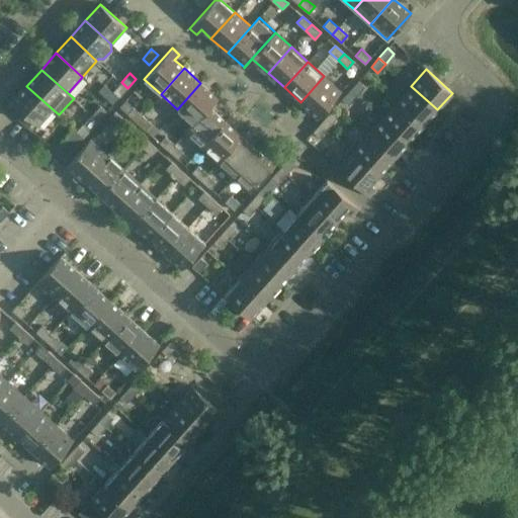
[(324,76),(300,102),(318,117),(341,91),(324,76)]
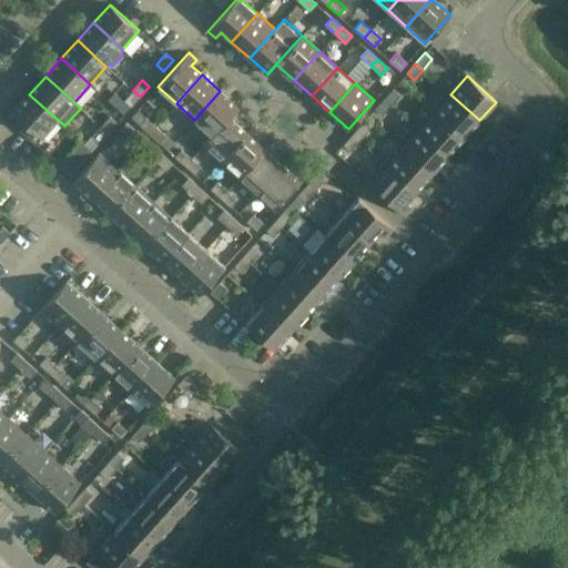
[(401,94),(394,88),(384,99),(391,105),(401,94)]
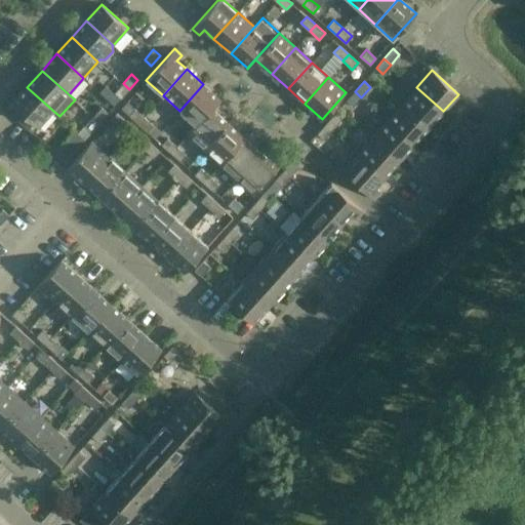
[(121,98),(129,89),(123,83),(115,92),(121,98)]
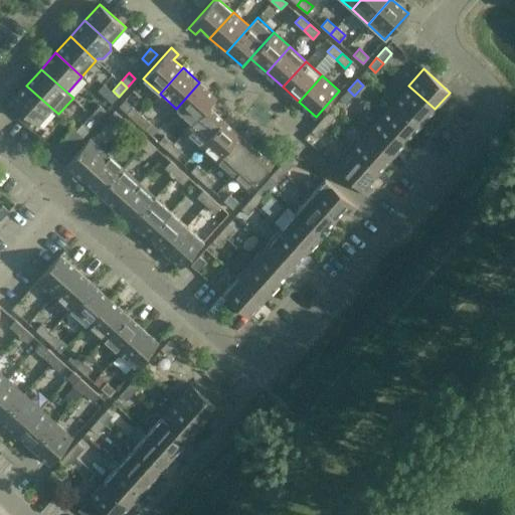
[(199,82),(176,109),(191,123),(183,132),(184,132),(215,97),(199,82)]
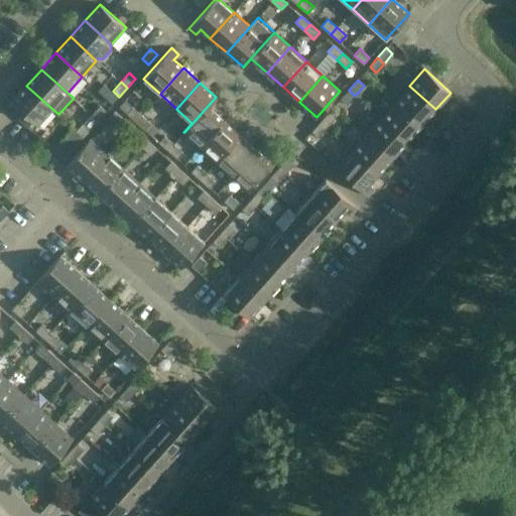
[(52,109),(26,86),(11,102),(37,126),(52,109)]
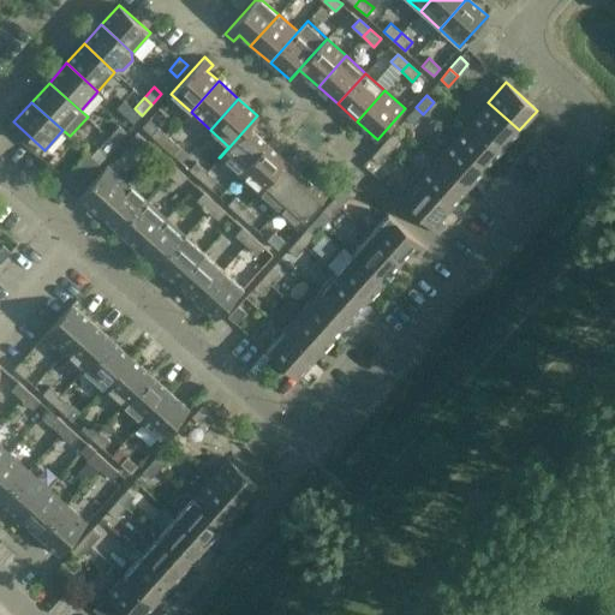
[(488,102),(471,121),(501,149),(519,130),(488,102)]
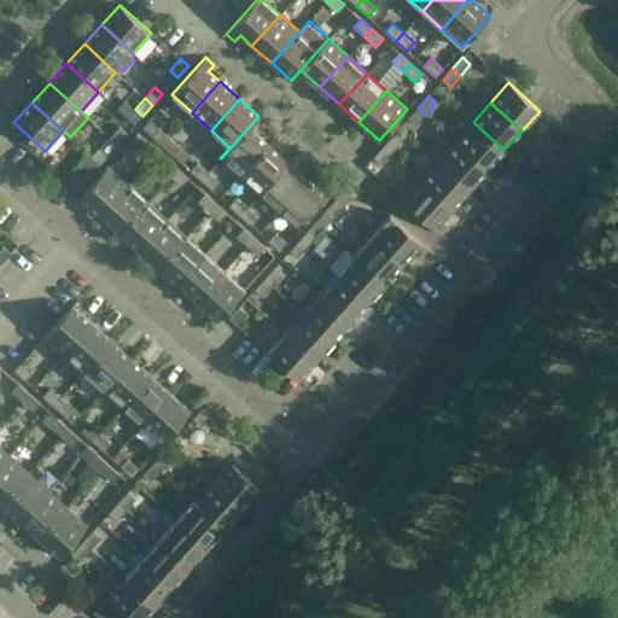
[(415,124),(425,115),(418,108),(408,118),(415,124)]
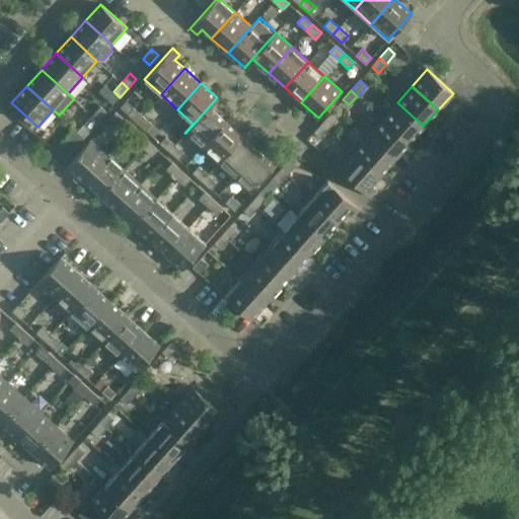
[(217,97),(186,133),(202,147),(225,122),(209,107),(218,98),(217,97)]
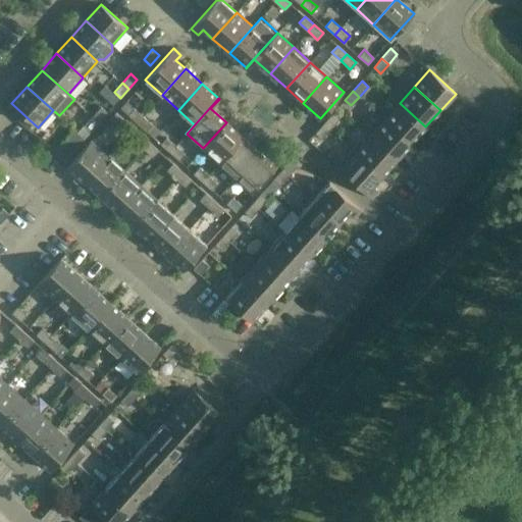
[(143,116),(134,108),(125,101),(120,107),(137,122),(143,116)]
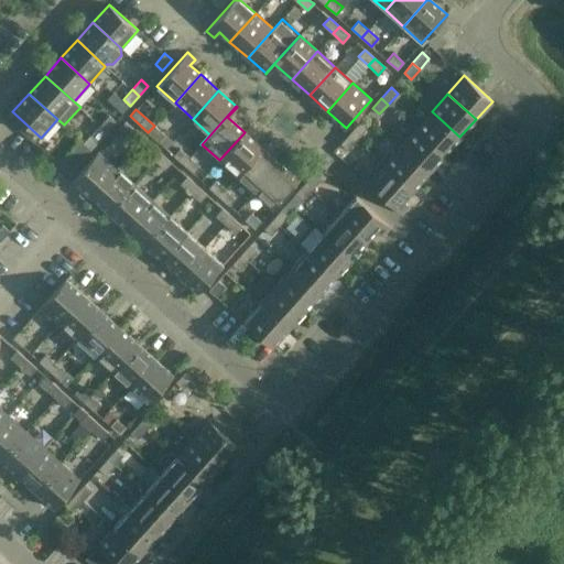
[(432,111),(415,129),(444,154),(459,137),(432,111)]
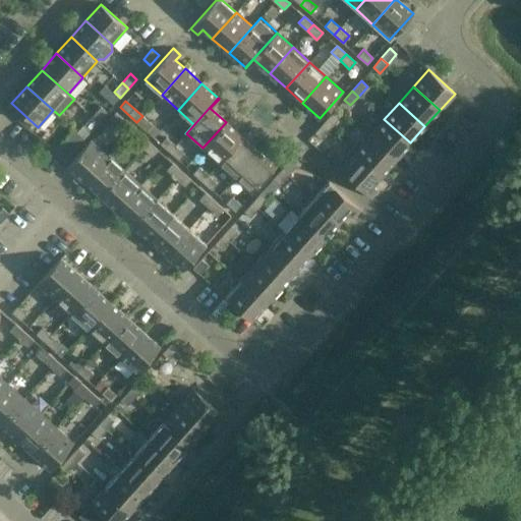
[(99,121),(107,112),(101,106),(93,115),(99,121)]
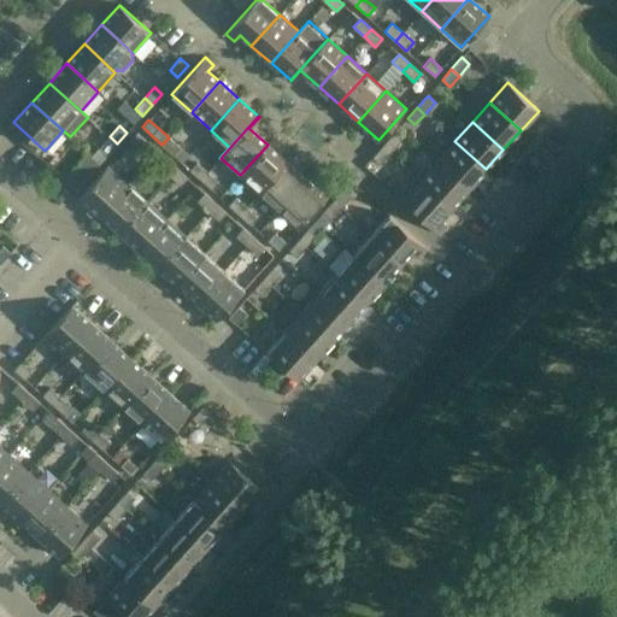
[(141,151),(148,142),(137,133),(130,140),(141,151)]
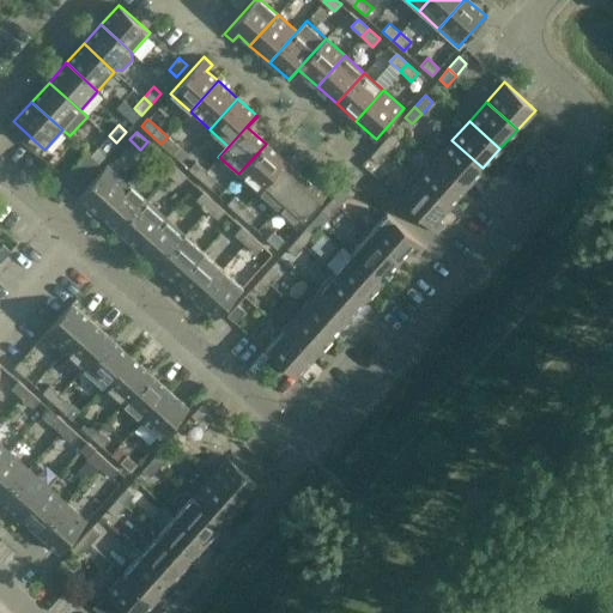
[(398,141),(389,134),(380,145),(387,152),(398,141)]
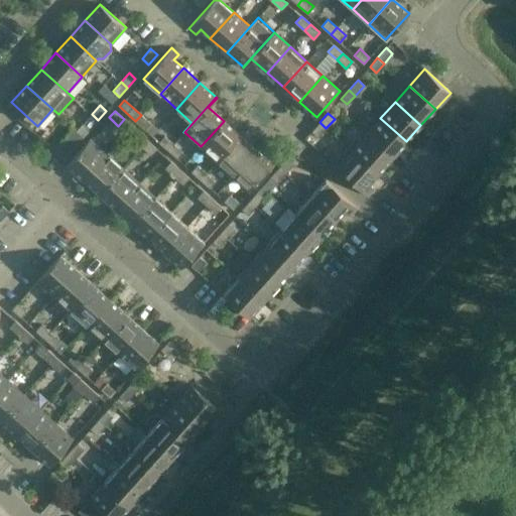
[(90,129),(98,120),(92,114),(84,123),(90,129)]
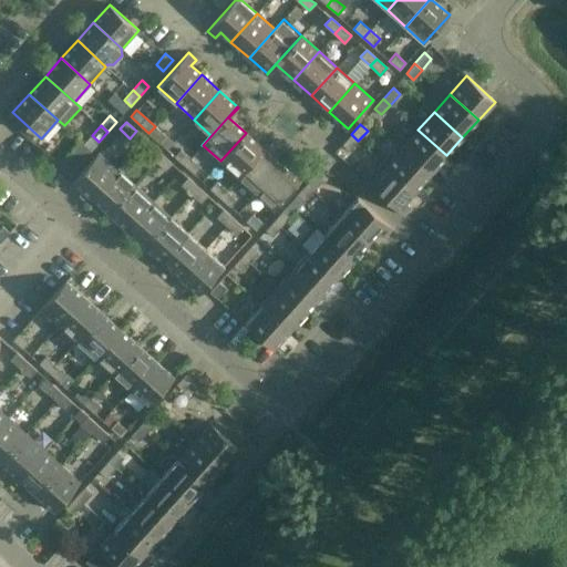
[(148,133),(158,143),(165,135),(155,126),(148,133)]
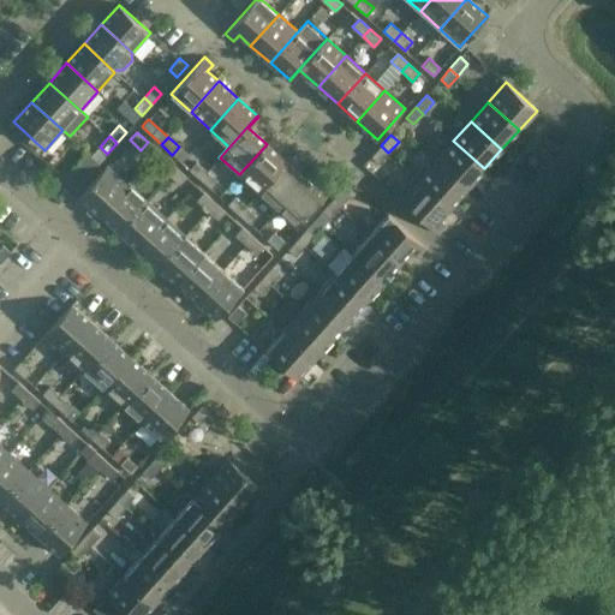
[(453,141),(436,160),(467,187),(484,168),(453,141)]
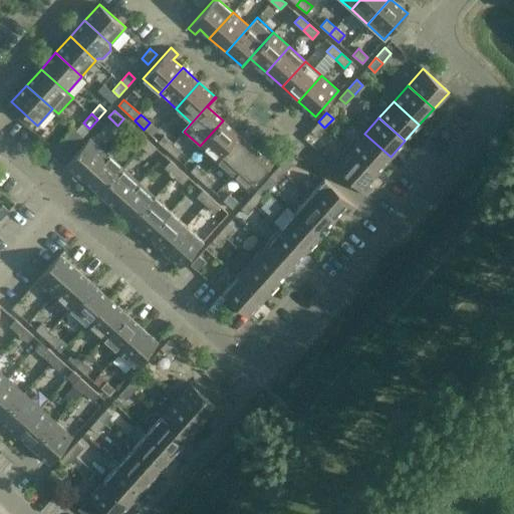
[(223,120),(200,146),(216,161),(239,135),(223,120)]
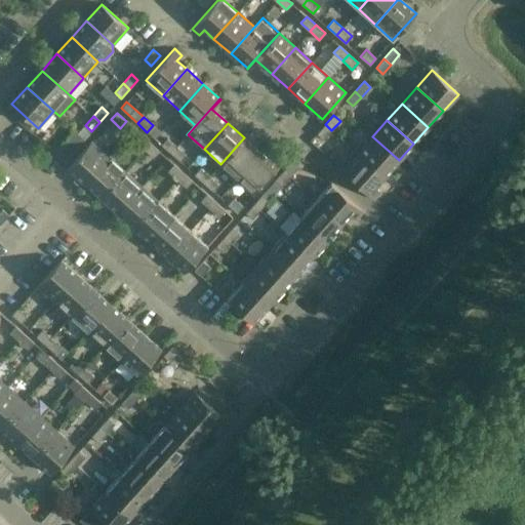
[(331,130),(325,124),(317,133),(323,139),(331,130)]
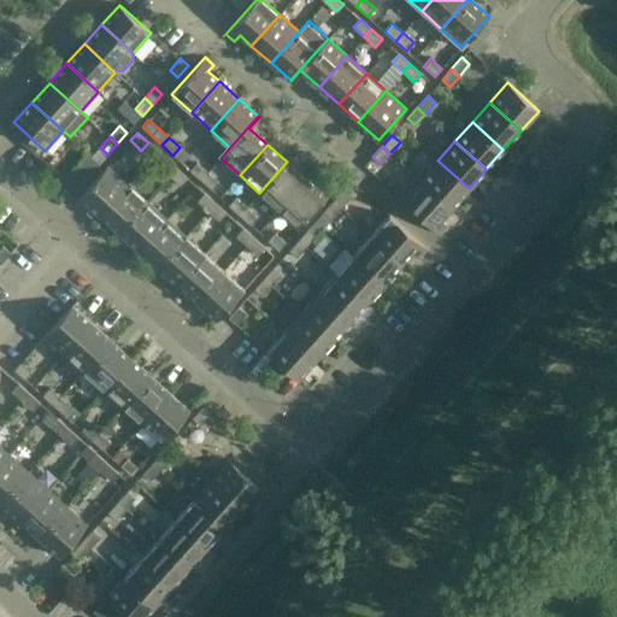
[(176,168),(168,159),(160,166),(170,175),(176,168)]
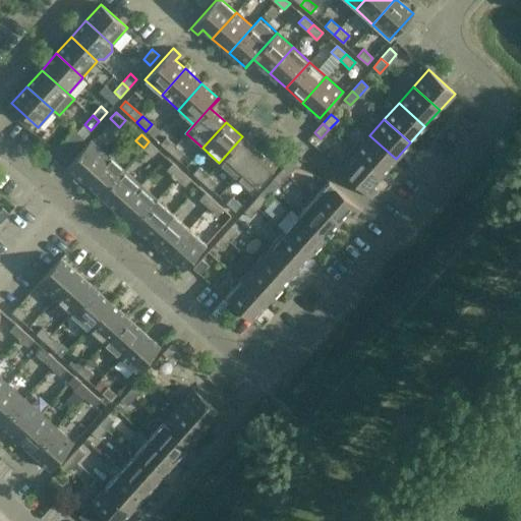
[(369,135),(354,152),(381,175),(396,159),(369,135)]
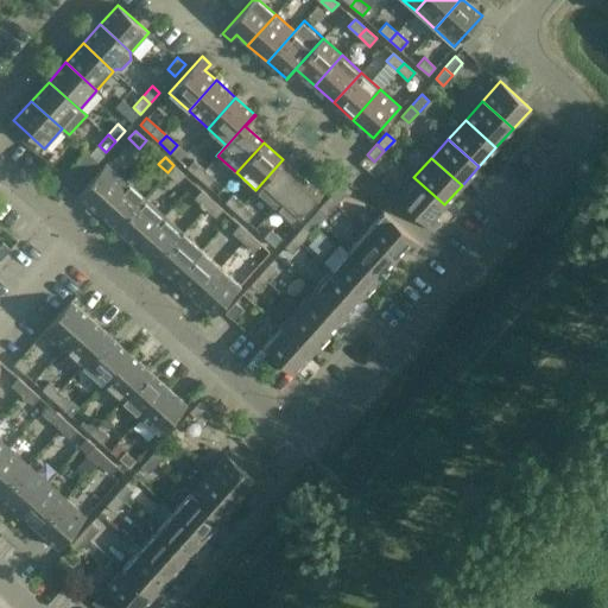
[(194,159),(187,168),(197,177),(206,169),(194,159)]
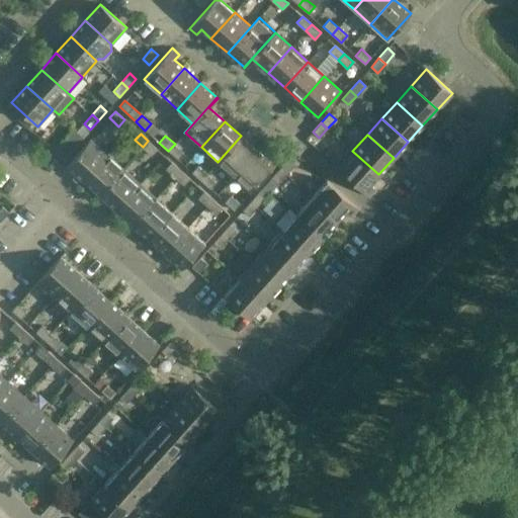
[(241,136),(218,162),(234,176),(257,150),(241,136)]
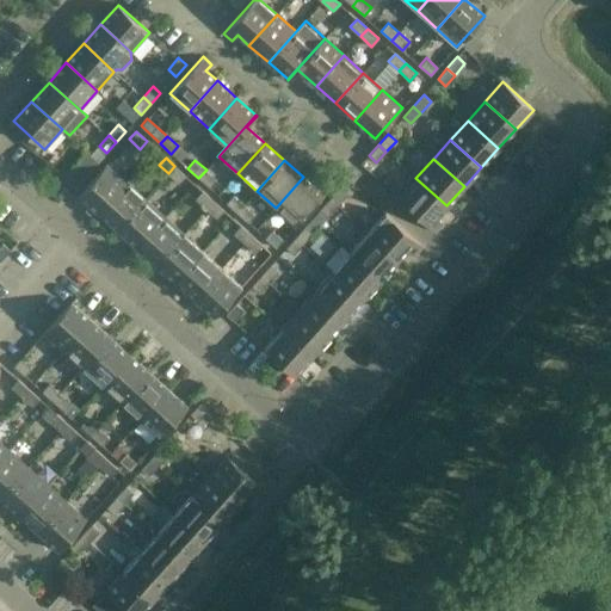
[(81,181),(91,171),(84,164),(73,174),(81,181)]
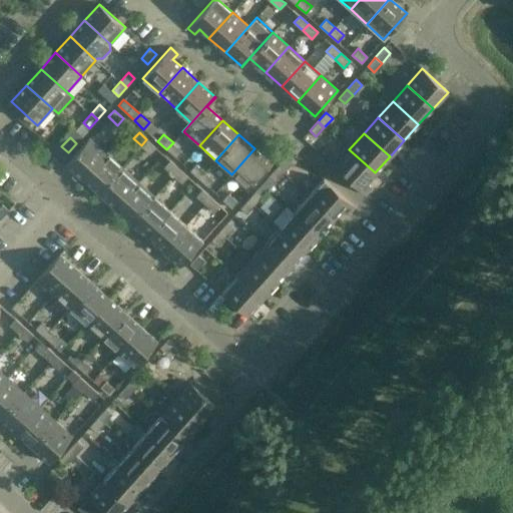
[(89,137),(66,163),(82,178),(106,152),(89,137)]
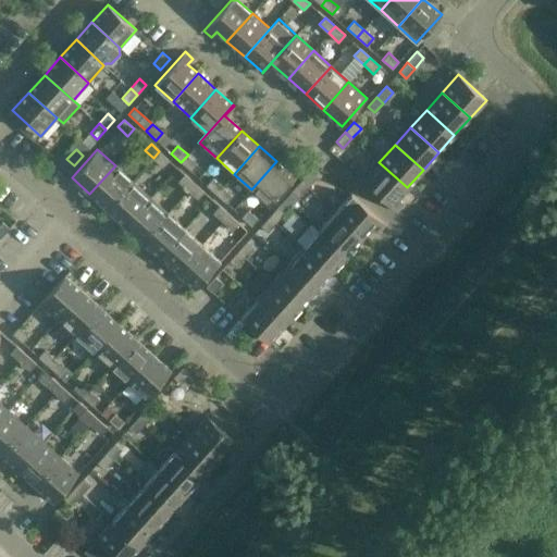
[(169,160),(159,151),(153,158),(163,166),(169,160)]
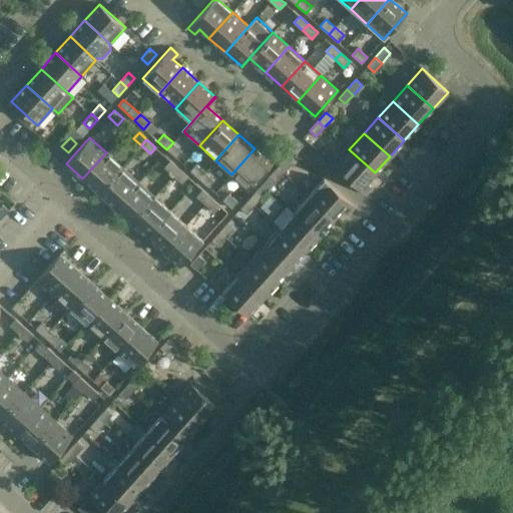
[(182,150),(173,142),(166,149),(176,157),(182,150)]
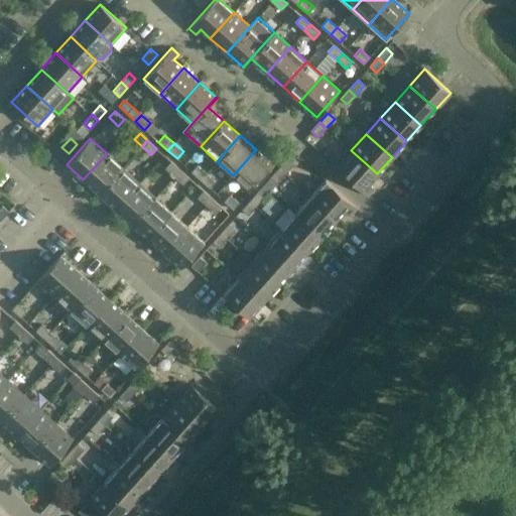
[(256,149),(233,175),(250,190),(273,164),(256,149)]
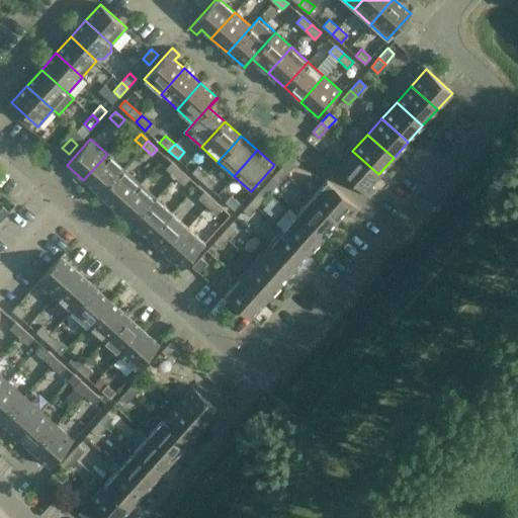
[(352,151),(338,168),(369,196),(375,189),(370,184),(378,174),(352,151)]
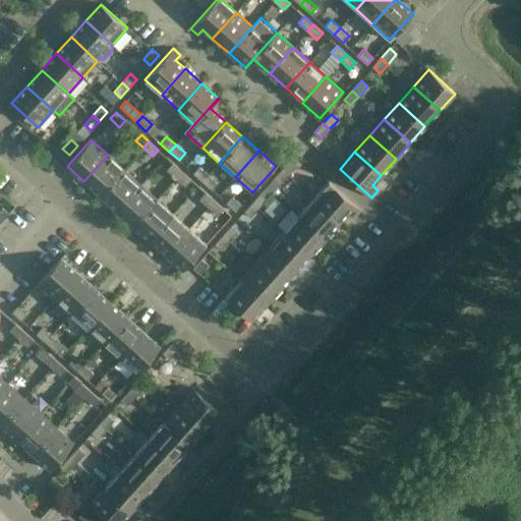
[(108,155),(83,181),(101,196),(124,170),(108,155)]
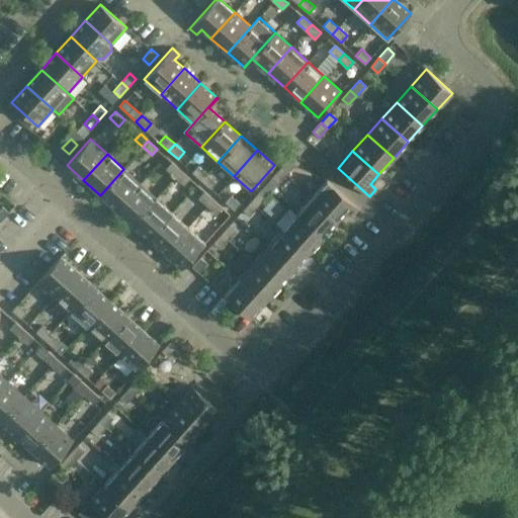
[(294,165),(287,159),(279,168),(286,174),(294,165)]
